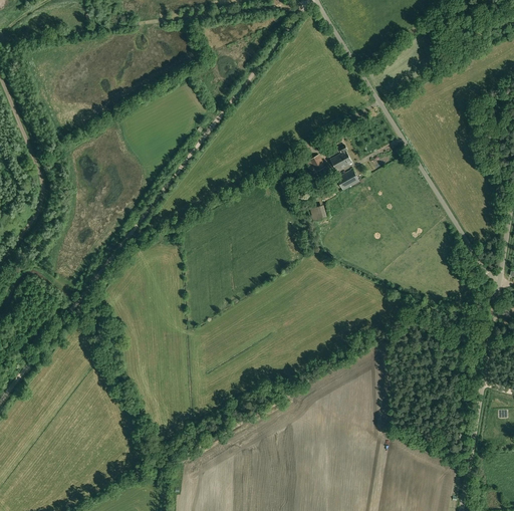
[(330,162),(332,166),(348,157),(346,153),(347,153),(344,148),(339,151),(341,156),(330,162)]
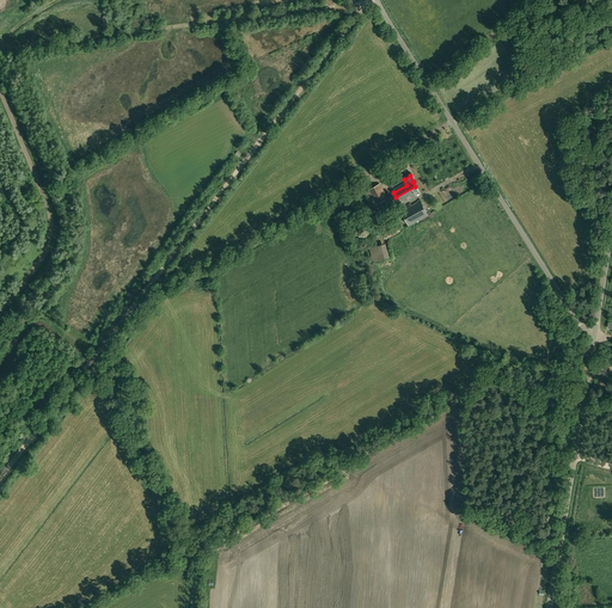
[(404,185),(402,180),(391,188),(393,191),(404,185)]
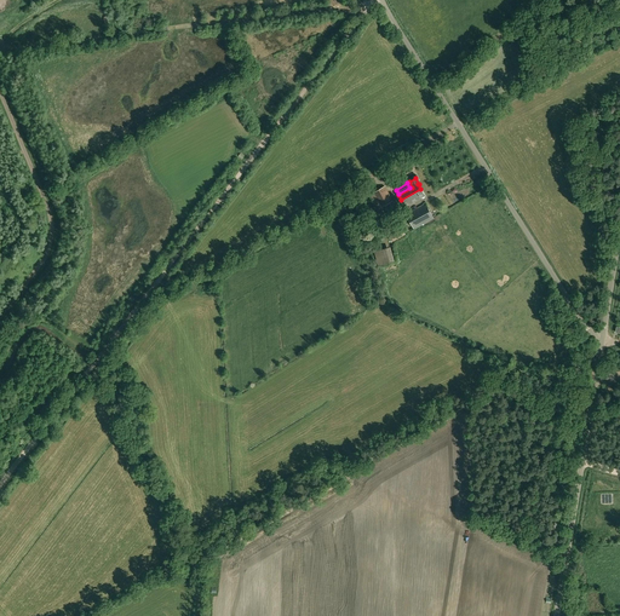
[(386,189),(369,199),(377,213),(394,203),(386,189)]
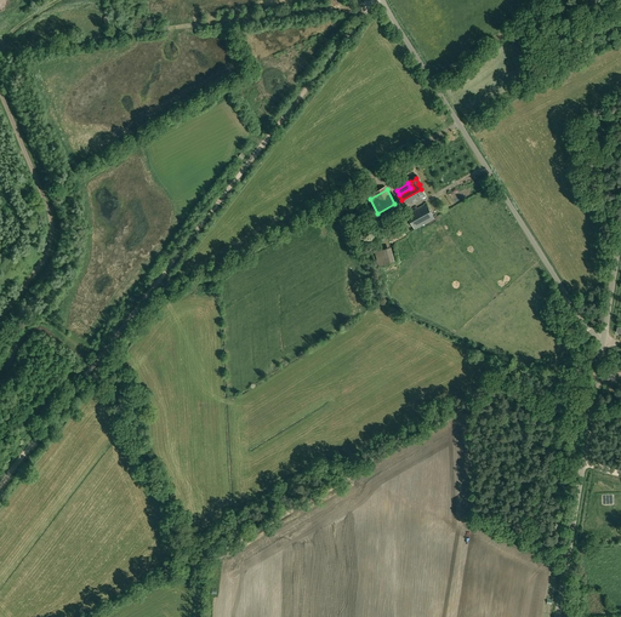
[(421,189),(402,200),(408,210),(426,199),(421,189)]
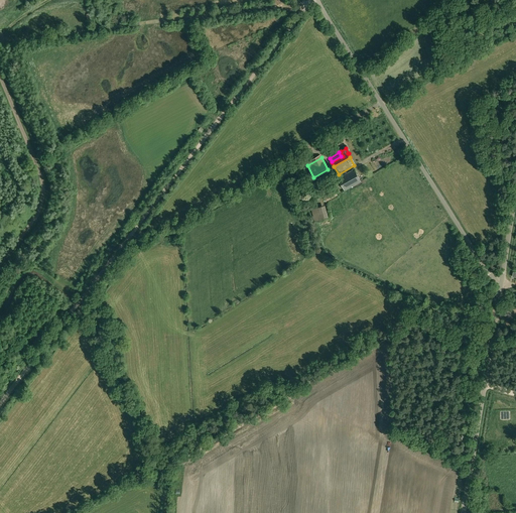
[(345,194),(361,184),(354,172),(338,181),(345,194)]
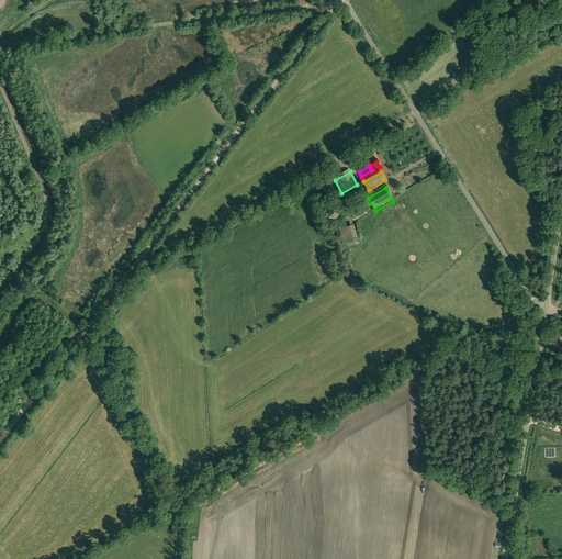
[(351,217),(355,223),(368,216),(364,211),(351,217)]
